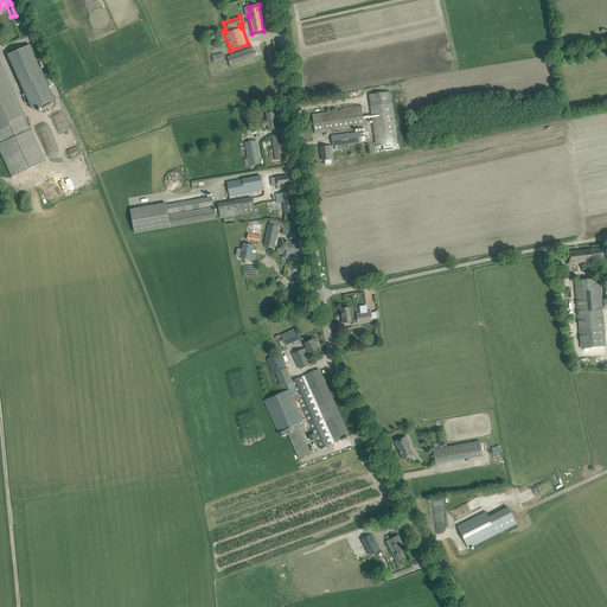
[(11,53),(34,108),(55,98),(30,45),(11,53)]
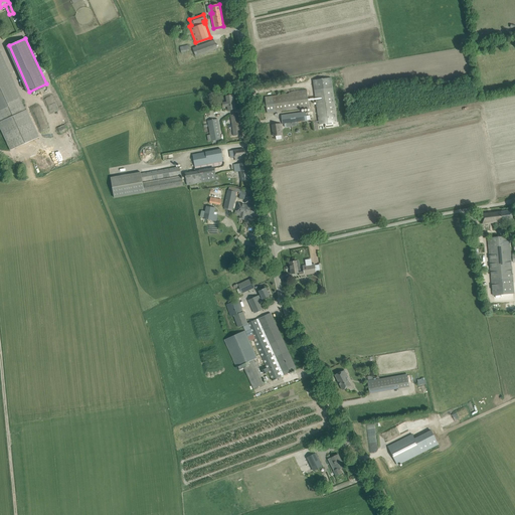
[(193,48),(196,56),(217,48),(214,40),(193,48)]
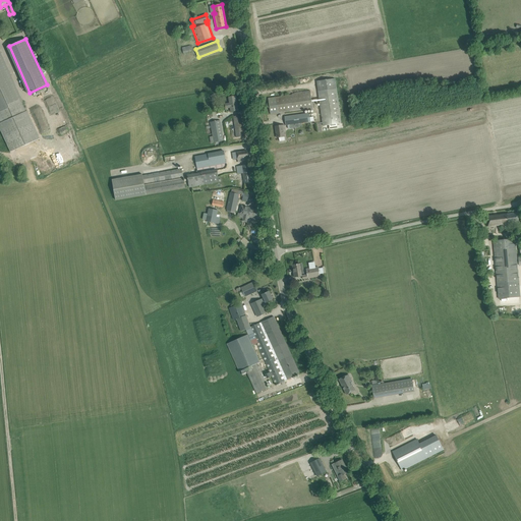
[(182,48),(183,54),(191,52),(190,46),(182,48)]
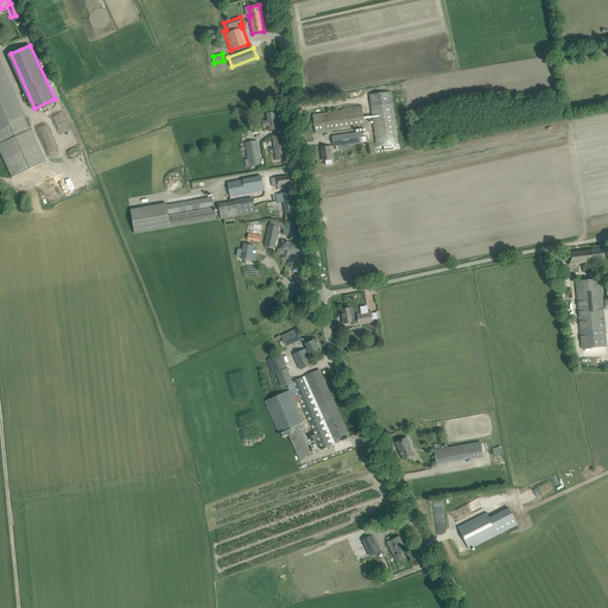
[(0,152),(12,177),(46,162),(31,130),(30,130),(25,119),(26,119),(0,59),(0,152)]
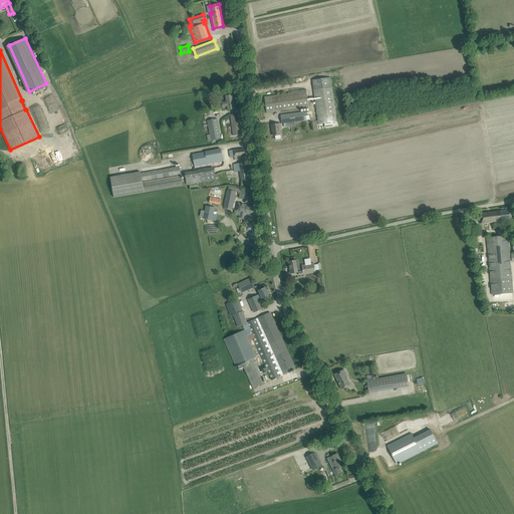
[(330,77),(312,80),(318,124),(325,123),(328,122),(336,121),(330,77)]
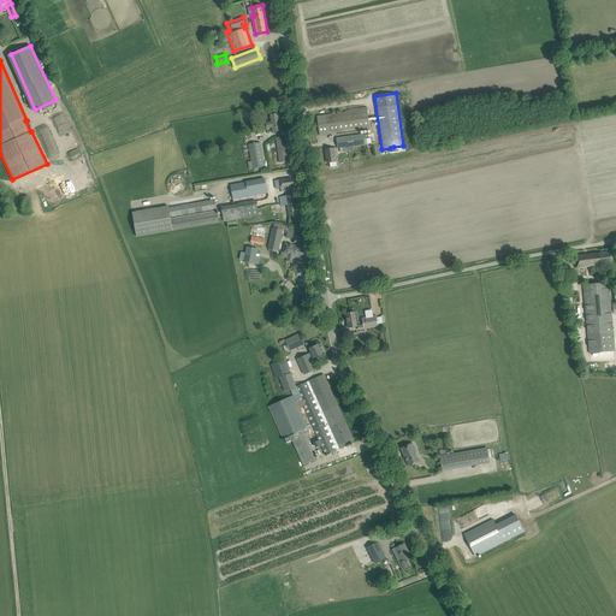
[(320,135),(335,134),(369,129),(367,107),(348,110),(348,112),(325,116),(318,117),(320,135)]
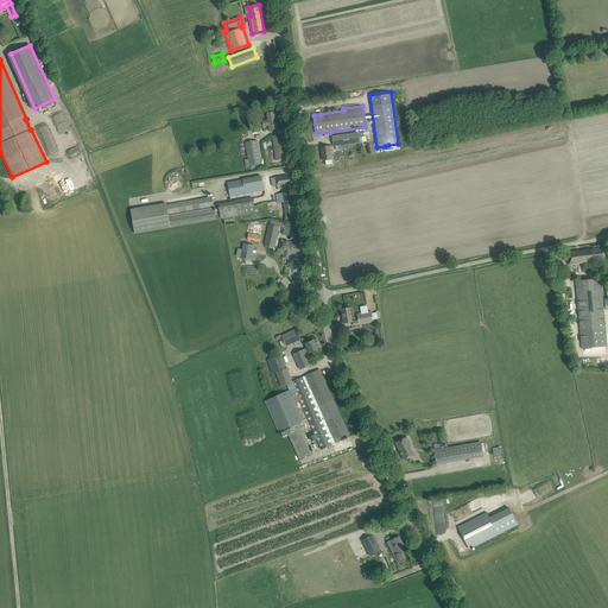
[(263,121),(264,126),(268,126),(270,131),(278,130),(276,113),(267,114),(267,120),(263,121)]
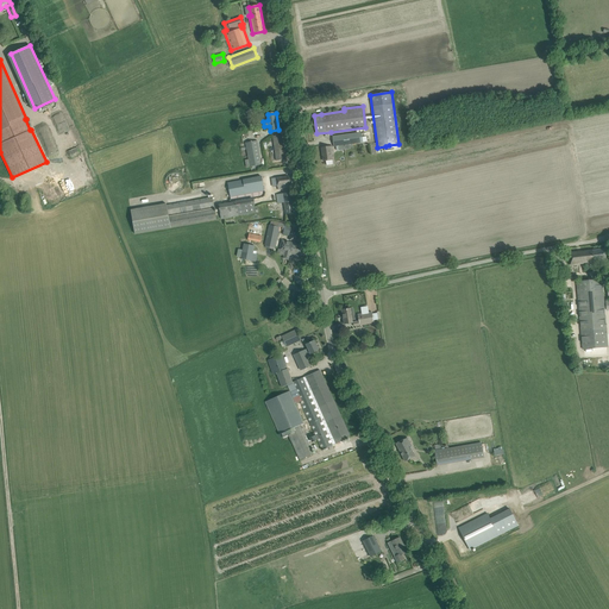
[(362,132),(333,137),(334,146),(364,143),(362,132)]
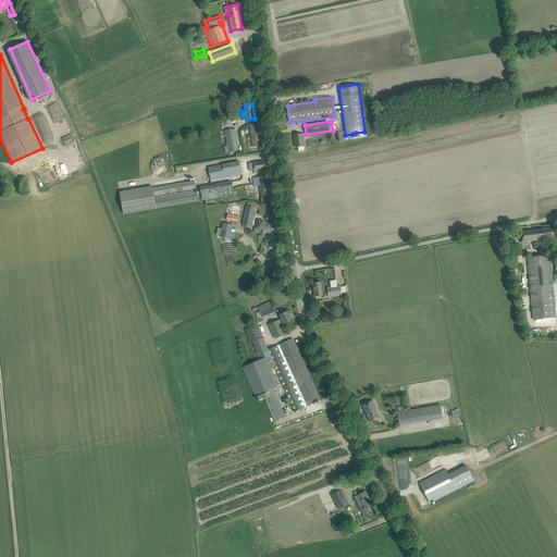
[(249,124),(252,147),(256,147),(261,146),(258,123),(252,124),(249,124)]
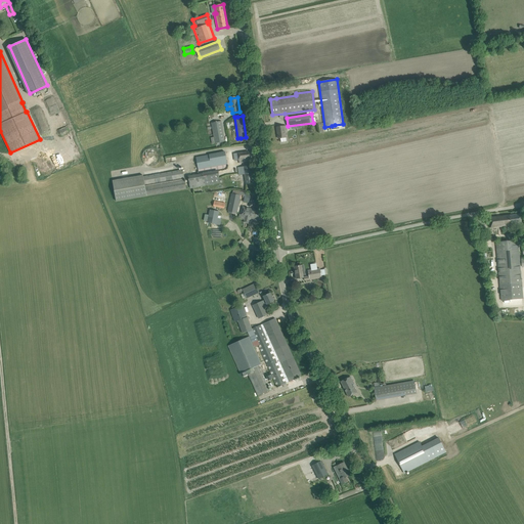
[(212,123),(214,137),(211,138),(212,144),(224,141),(221,122),(212,123)]
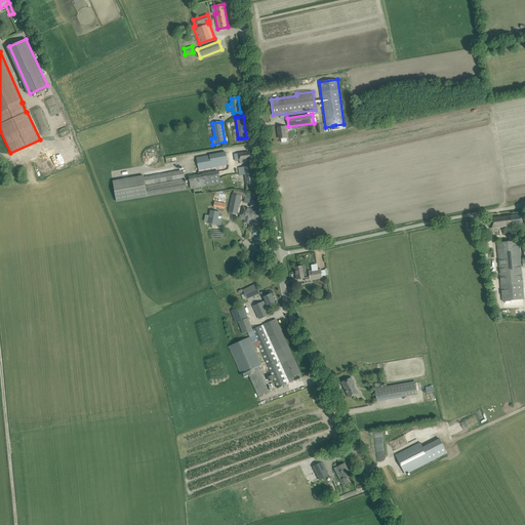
[(286,126),(277,127),(279,138),(281,138),(281,143),(287,142),(286,137),(285,130),(287,130),(286,126)]
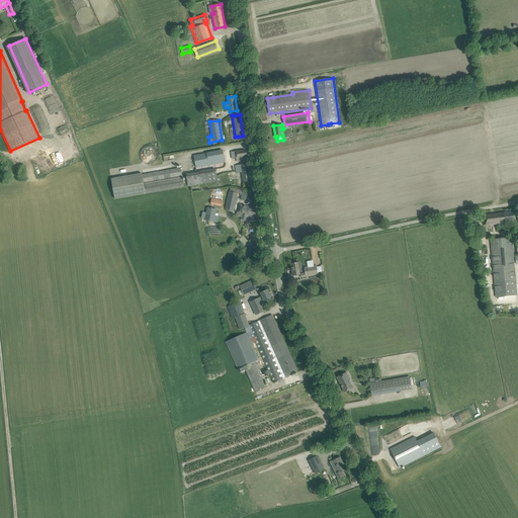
[(193,156),(196,167),(225,162),(223,150),(193,156)]
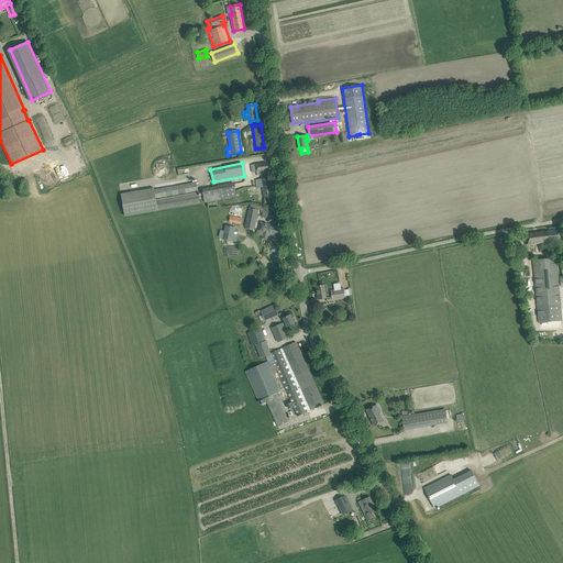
[(257,176),(268,174),(267,163),(255,165),(256,172),(257,176)]
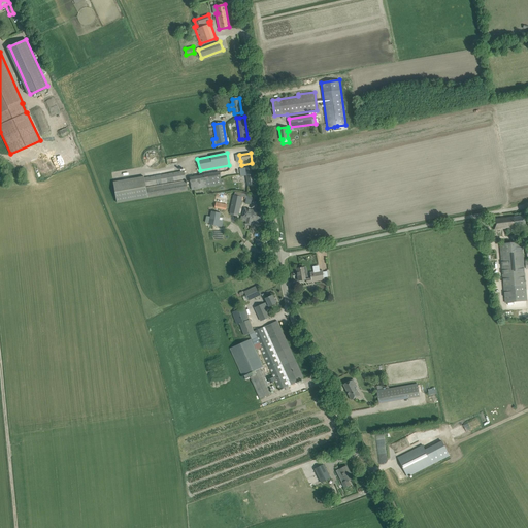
[(253,167),(240,169),(241,176),(246,175),(248,186),(250,185),(251,187),(253,186),(253,185),(255,185),(253,167)]
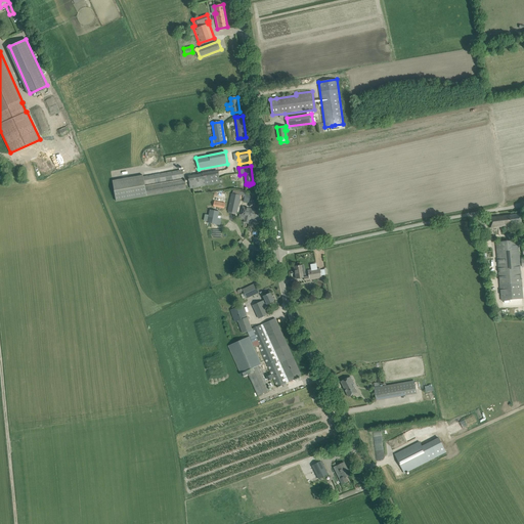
[(183,170),(143,176),(146,195),(186,188),(183,170)]
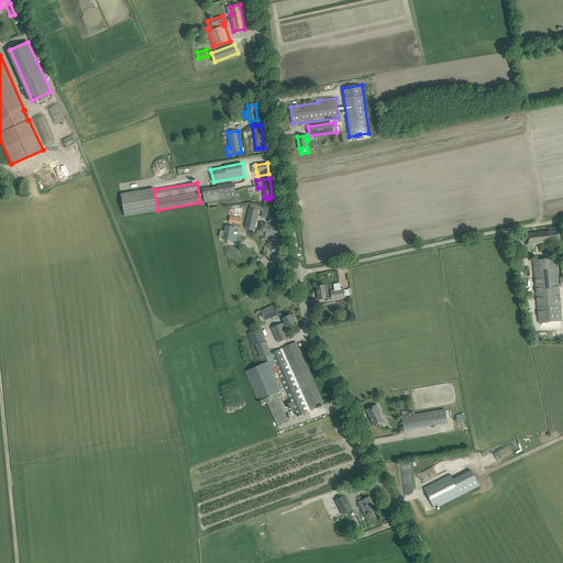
[(219,187),(202,189),(205,202),(207,202),(217,200),(221,200),(219,187)]
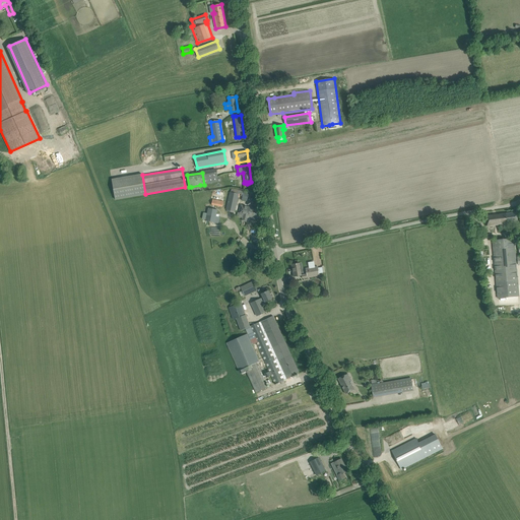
[(142,174),(112,180),(116,200),(146,195),(145,194),(142,175),(142,174)]
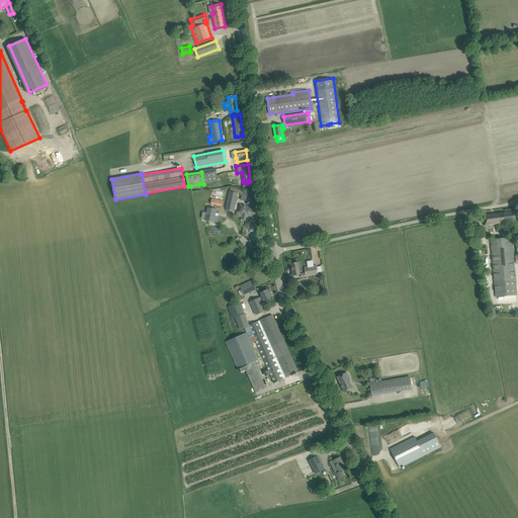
[(228,197),(226,209),(227,209),(229,209),(231,210),(233,210),(234,211),(237,198),(238,193),(237,193),(238,189),(231,188),(230,191),(229,191),(228,197)]
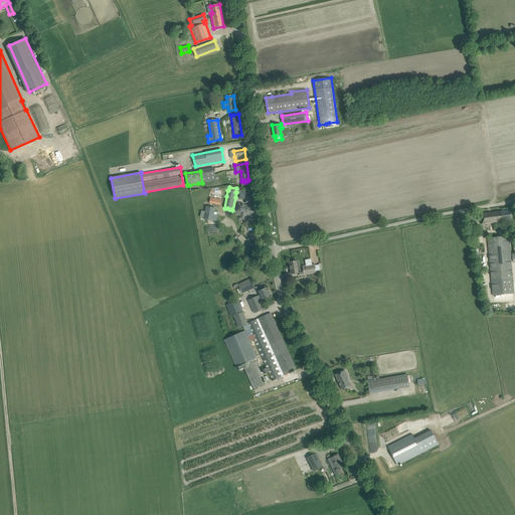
[(240,212),(240,216),(239,218),(244,220),(245,216),(245,214),(247,206),(248,206),(238,203),(236,211),(240,212)]
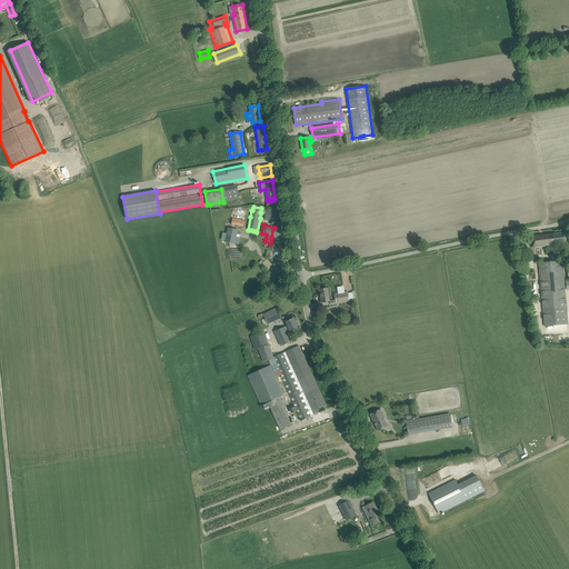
[(226,242),(239,245),(241,238),(237,237),(238,230),(228,228),(227,233),(222,233),(221,240),(226,240),(226,242)]
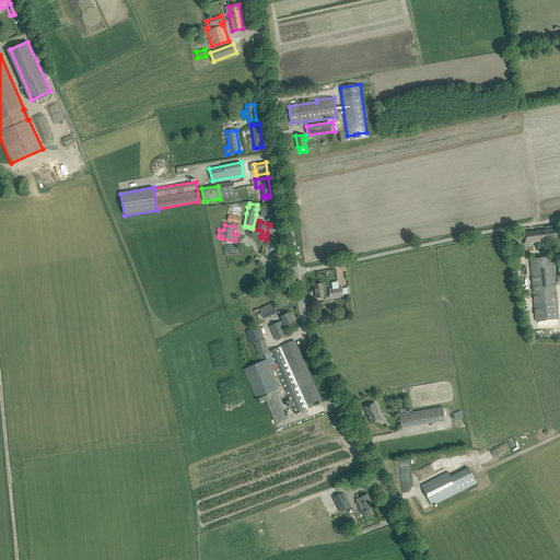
[(269,224),(267,233),(273,234),(272,236),(276,237),(277,235),(278,235),(280,226),(270,224),(269,224)]
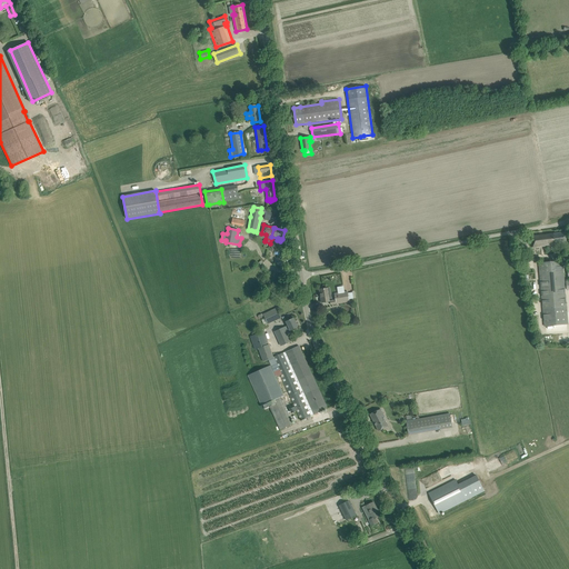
[(565,232),(531,237),(533,248),(555,245),(567,242),(565,232)]
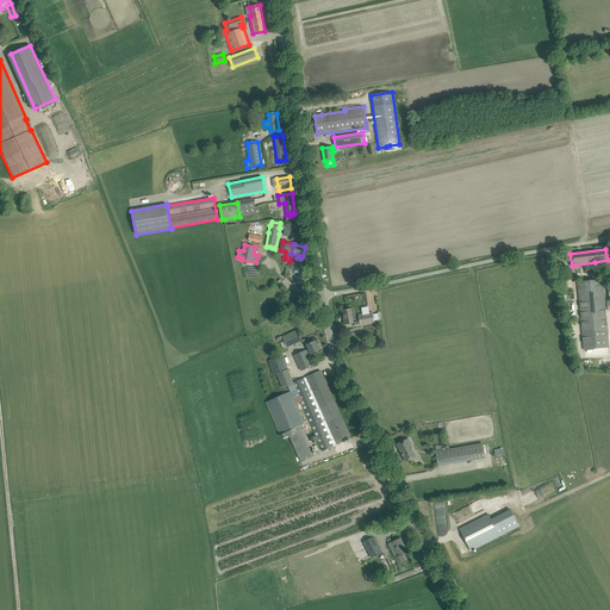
[(603,280),(578,282),(577,282),(584,350),(609,348),(608,329),(603,280)]
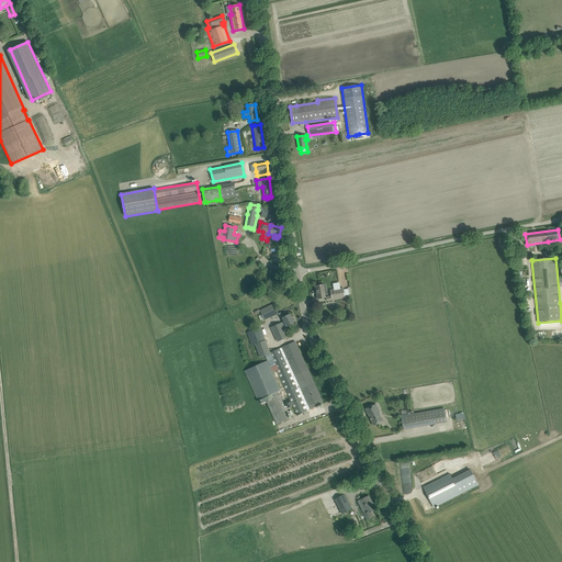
[(323,284),(316,287),(318,299),(325,298),(325,295),(324,294),(327,293),(326,284),(323,284)]
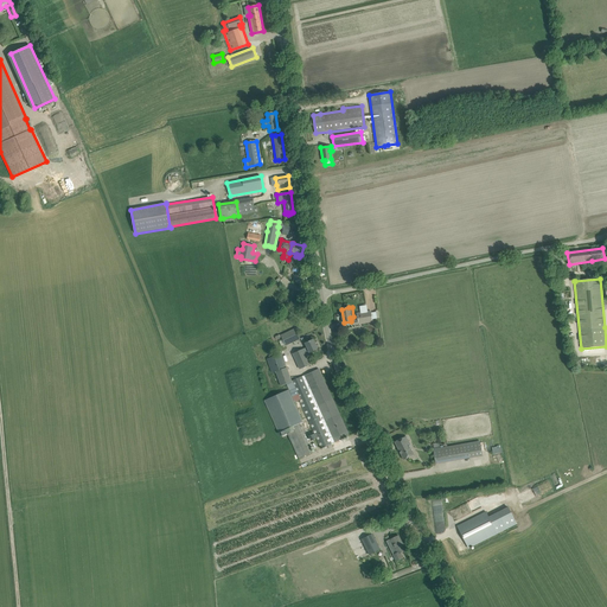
[(371,311),(357,313),(358,320),(352,321),(353,325),(359,325),(359,324),(372,321),(371,311)]
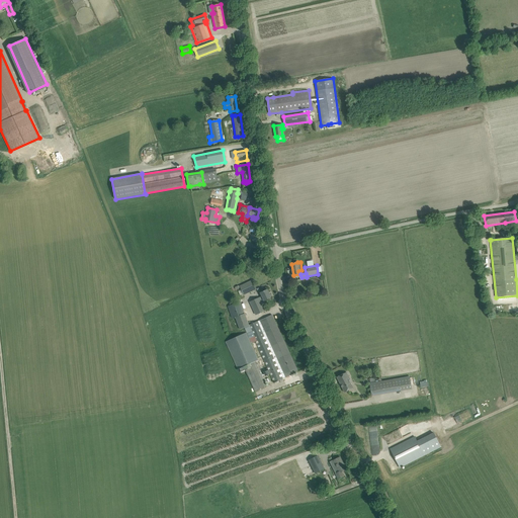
[(240,286),(244,295),(256,289),(252,280),(240,286)]
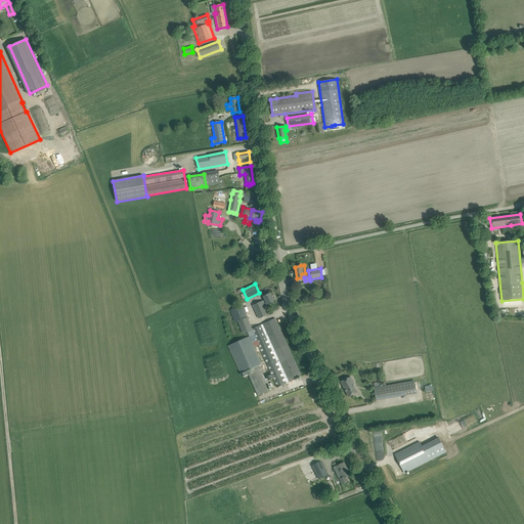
[(265,300),(263,301),(266,307),(269,306),(268,304),(274,301),(270,293),(264,296),(265,300)]
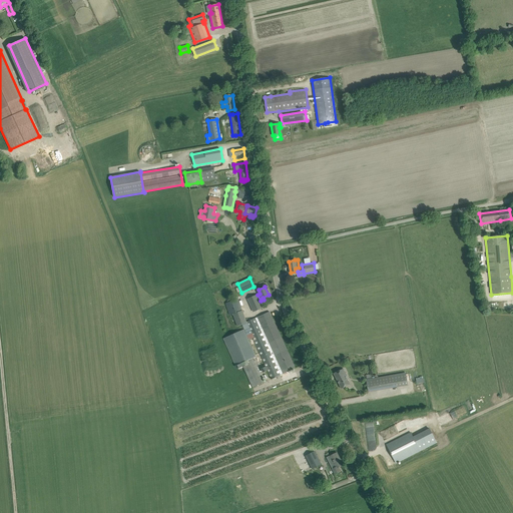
[(259,298),(258,295),(247,300),(253,312),(263,308),(258,298),(259,298)]
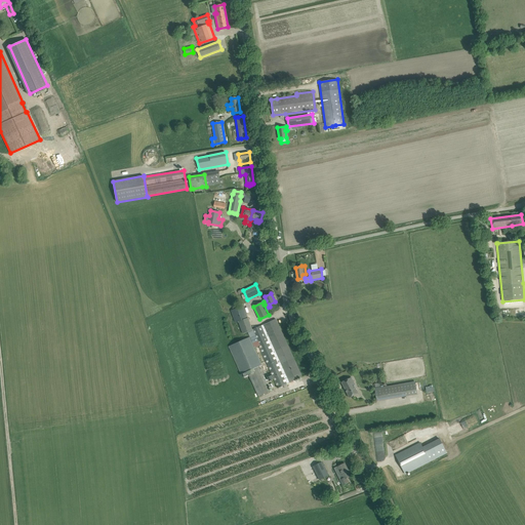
[(236,309),(231,311),(236,323),(239,321),(243,333),(248,332),(252,330),(248,318),(243,307),(236,309)]
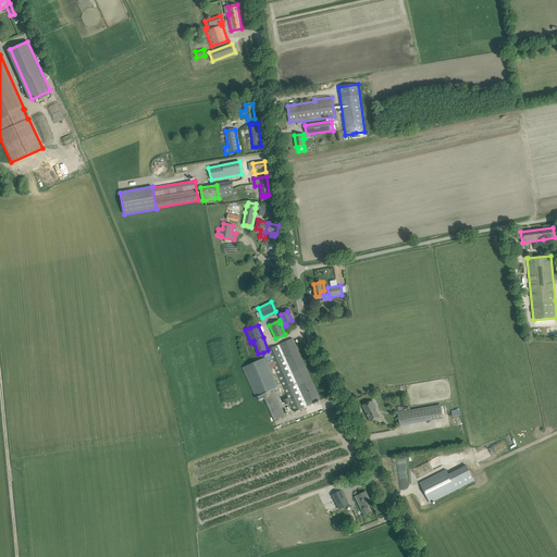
[(293,338),(277,346),(305,407),(316,401),(320,399),(293,338)]
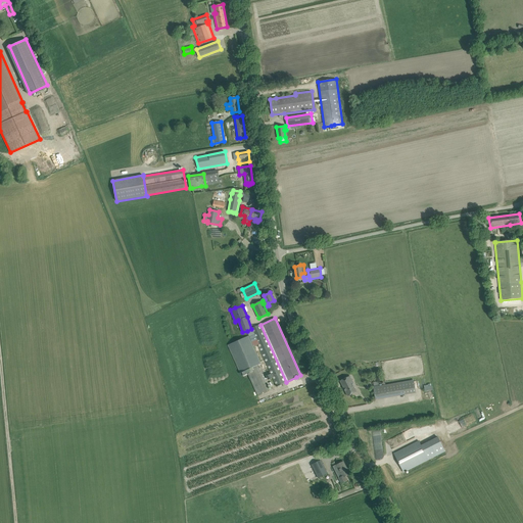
[(251,329),(247,331),(253,344),(257,342),(277,386),(286,382),(260,325),(251,329)]
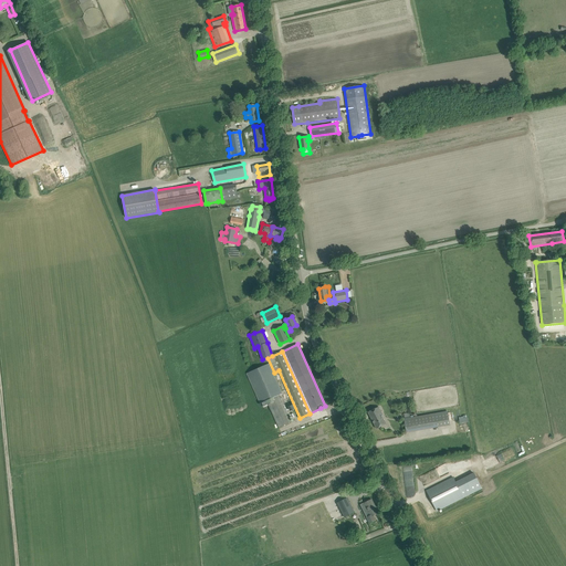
[(260,404),(266,400),(279,428),(291,422),(279,395),(282,394),(269,364),(247,374),(260,404)]
